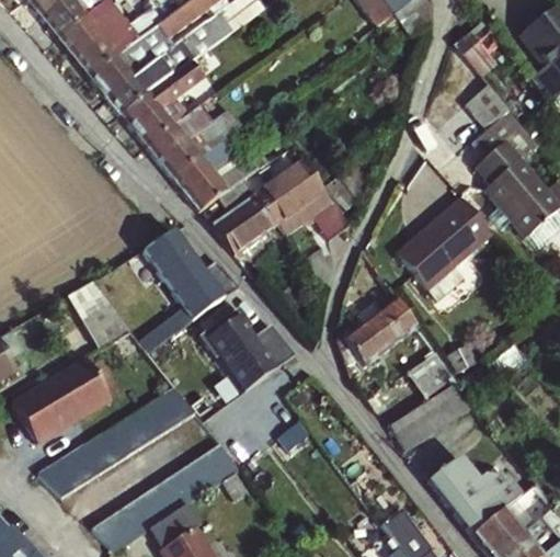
[(41,16),(63,0),(27,0),(41,16)]
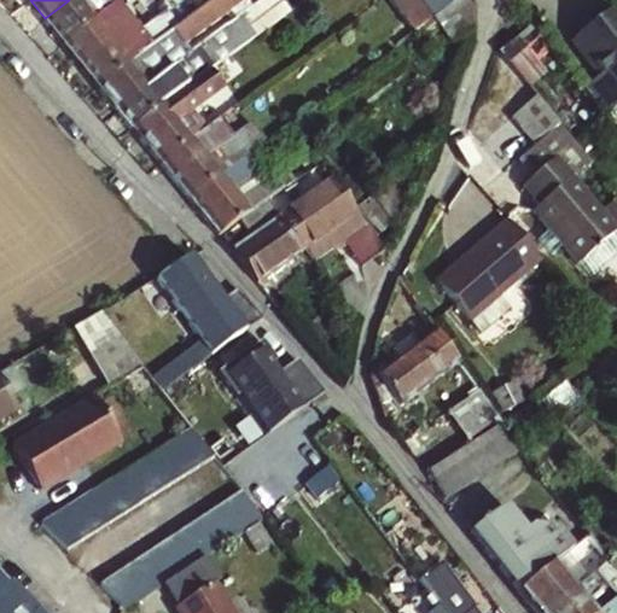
[(69,0),(45,18),(63,41),(114,0),(69,0)]
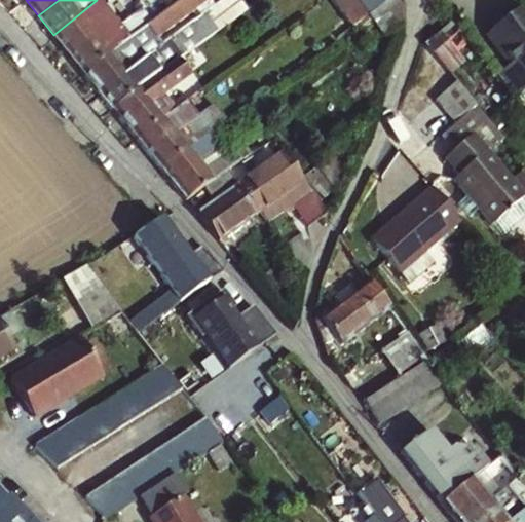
[(97,0),(53,35),(83,71),(152,19),(142,4),(120,22),(103,0),(97,0)]
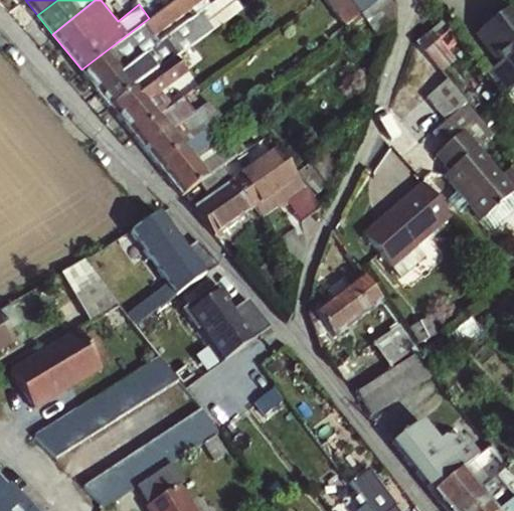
[(173,0),(149,18),(81,69),(98,90),(160,39),(155,33),(200,0),(173,0)]
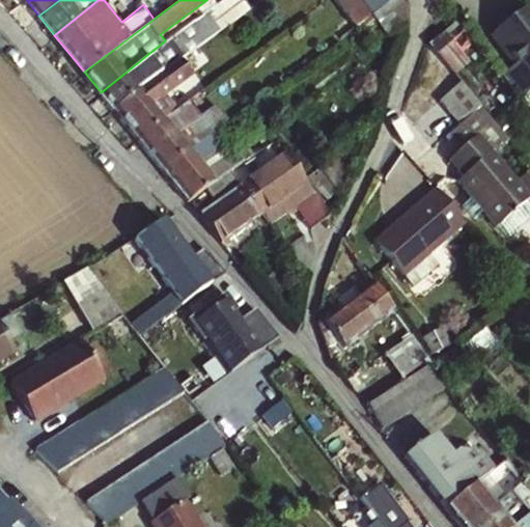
[(220,0),(204,11),(165,40),(101,92),(114,107),(178,57),(249,5),(245,0),(220,0)]
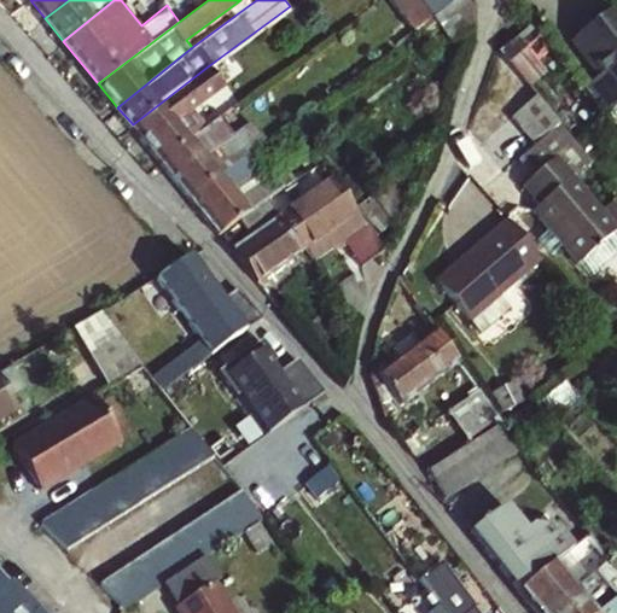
[(428,0),(437,11),(449,0),(428,0)]
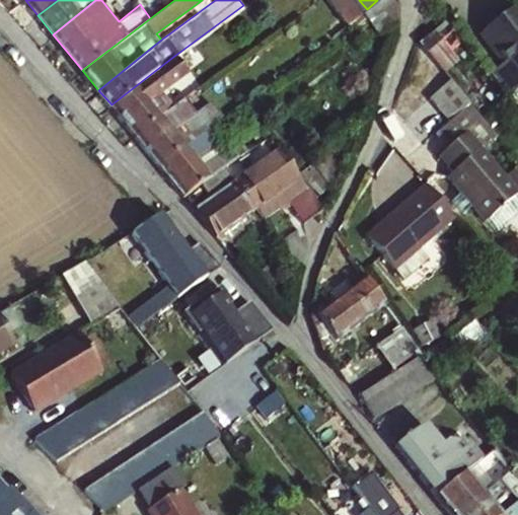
[(364,11),(363,11),(378,32),(397,18),(396,5),(393,0),(379,0),(367,9),(364,11)]
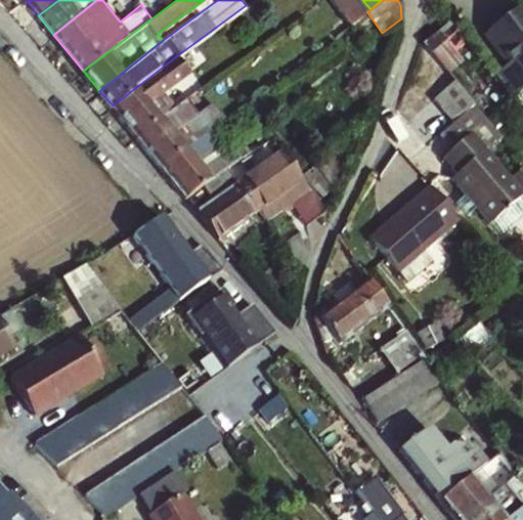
[(495,72),(513,94),(522,86),(522,4),(519,0),(515,0),(492,18),(495,23),(485,31),(510,60),(495,72)]
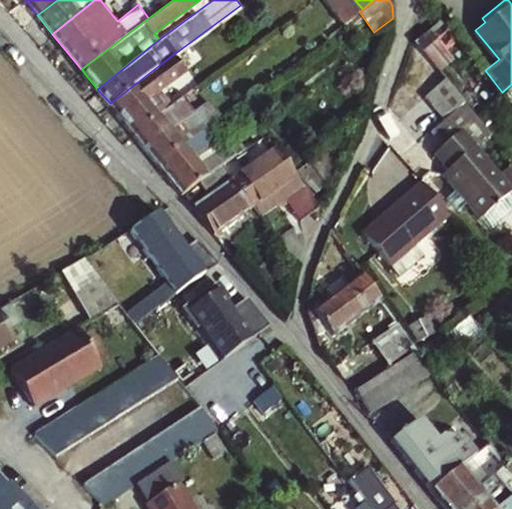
[(442,17),(415,39),(438,68),(452,57),(444,48),(458,37),(453,31),(442,17)]
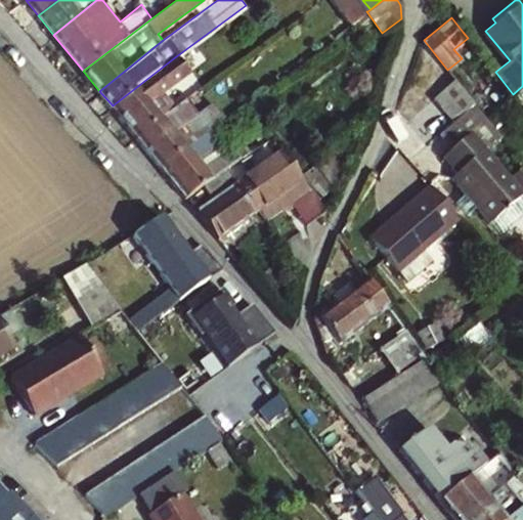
[(186,70),(176,56),(113,105),(137,136),(163,115),(177,104),(163,87),(186,70)]
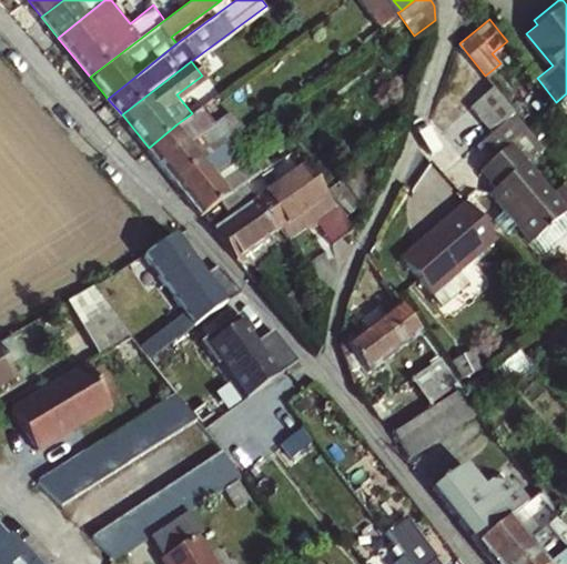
[(471,104),(493,131),(515,112),(494,86),(471,104)]
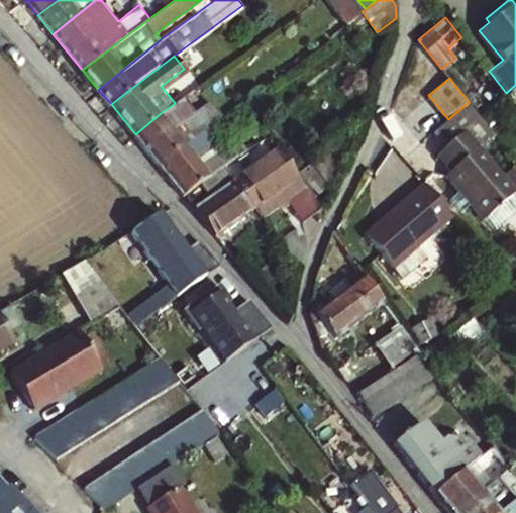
[(238,100),(231,105),(241,118),(248,112),(238,100)]
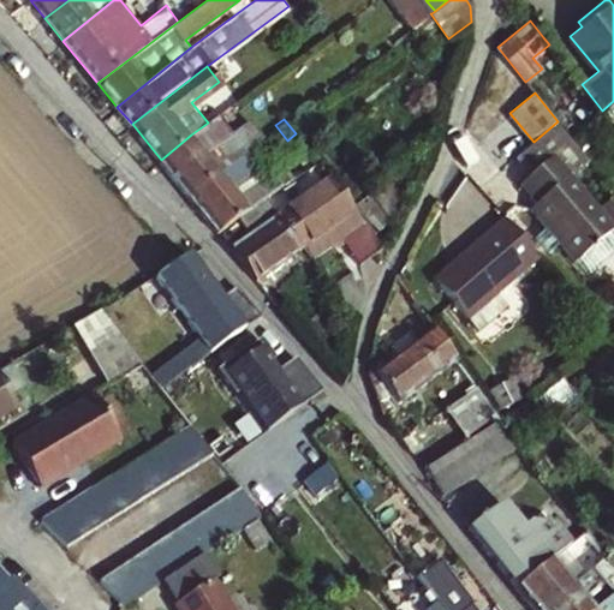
[(518,155),(534,174),(525,180),(541,201),(534,205),(549,225),(540,233),(553,249),(562,241),(590,275),(613,253),(613,221),(576,175),(591,162),(574,141),(558,121),(534,142),(518,155)]
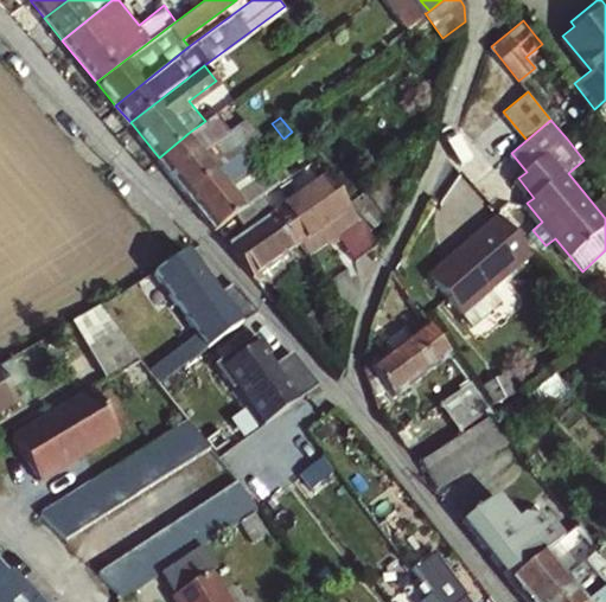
[(189,133),(159,158),(186,191),(216,166),(189,133)]
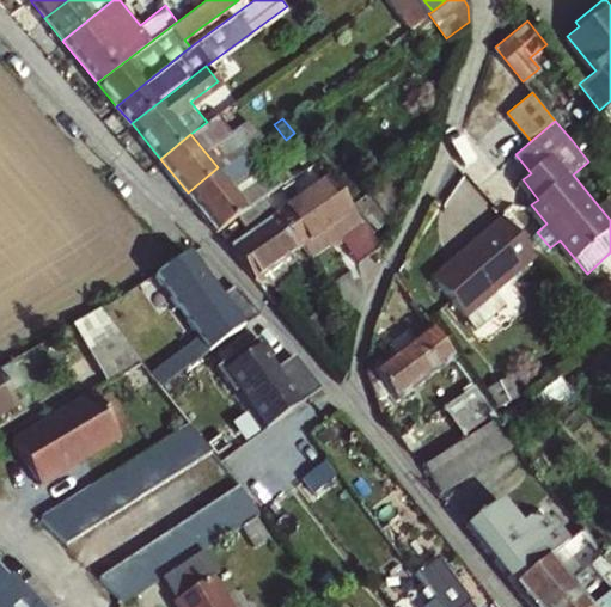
[(220,149),(228,159),(244,146),(237,136),(220,149)]
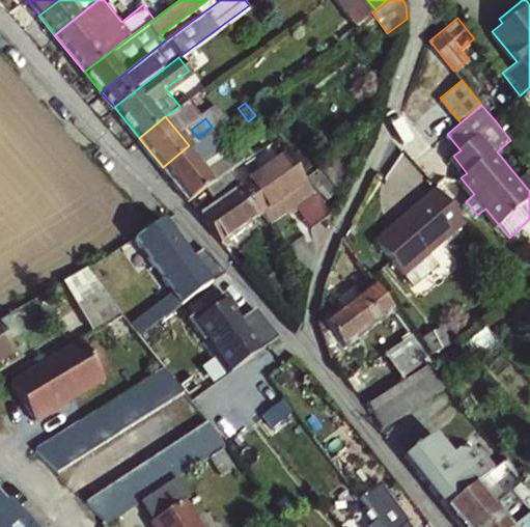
[(235,148),(217,123),(212,127),(198,138),(189,145),(163,167),(188,197),(204,186),(230,168),(249,155),(242,144),(235,148)]
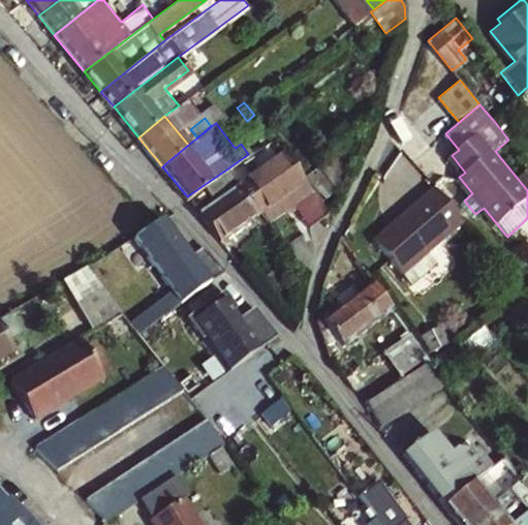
[(261,209),(270,220),(294,204),(311,226),(329,213),(303,179),(283,152),(278,156),(241,182),(261,209)]
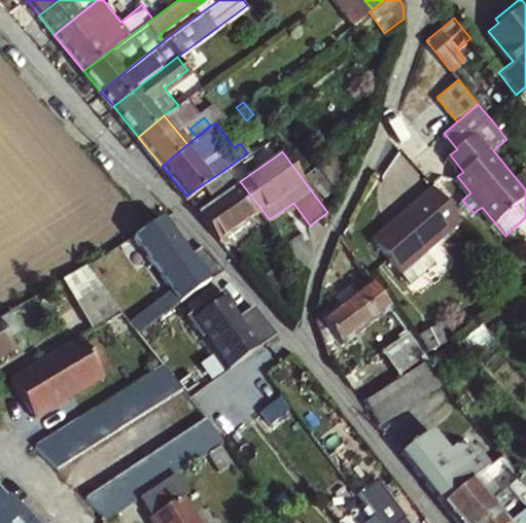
[(229,167),(203,184),(214,199),(199,210),(220,236),(260,208),(240,181),(229,167)]
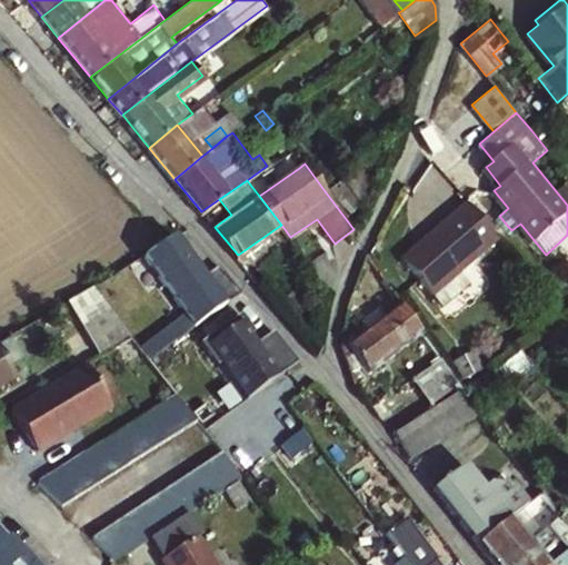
[(467,200),(431,230),(437,238),(407,264),(434,295),(501,239),(467,200)]
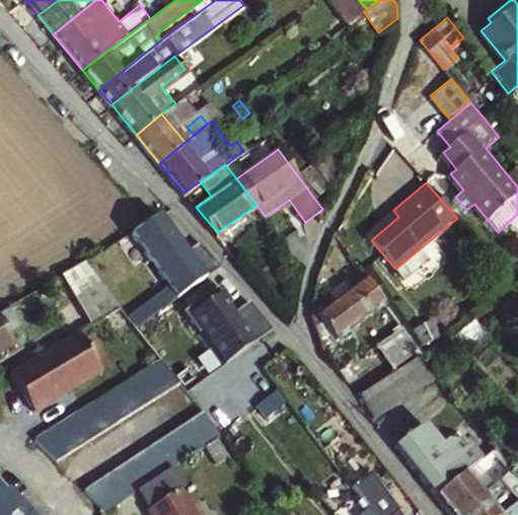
[(398,217),(393,210),(365,233),(371,240),(398,217)]
